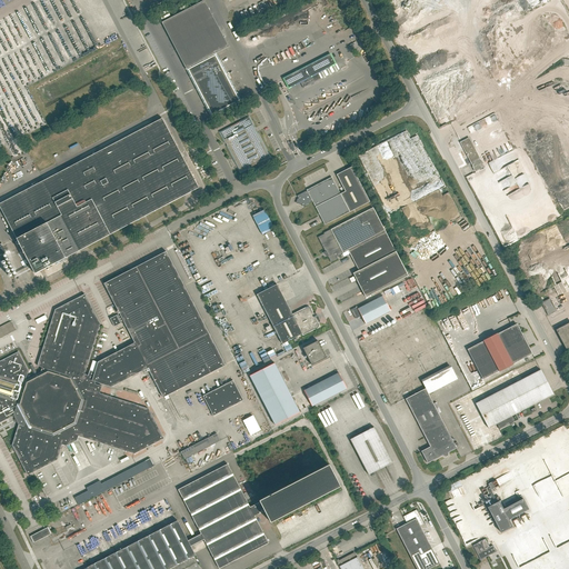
[(176,50),(186,69),(211,117),(241,101),(216,53),(229,47),(219,28),(176,50)]
